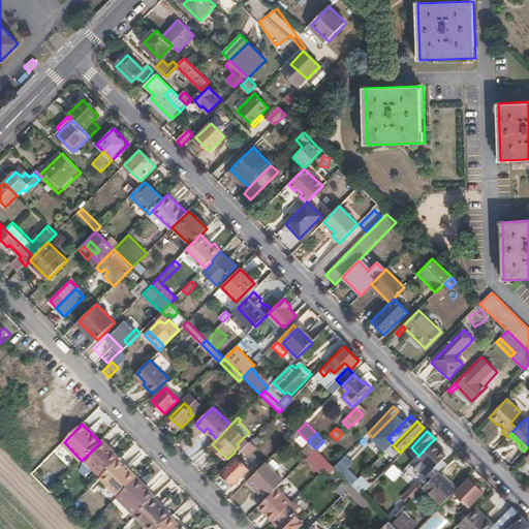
[(252,439),(244,448),(248,453),(257,443),(252,439)]
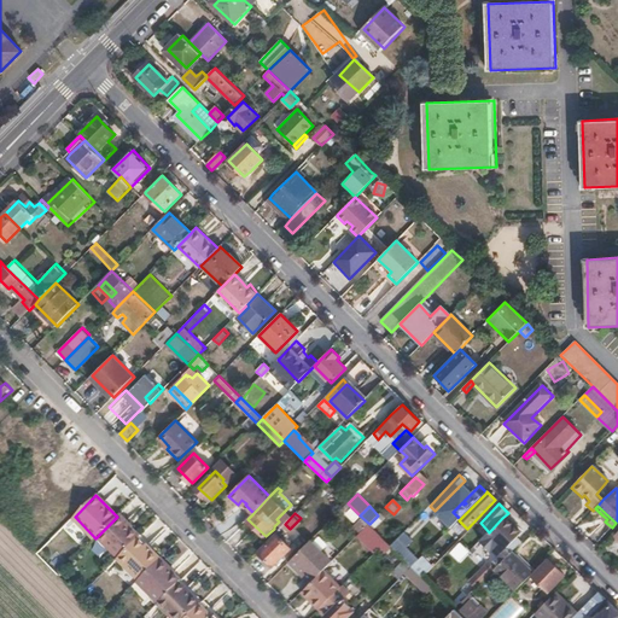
[(369,524),(360,516),(357,513),(349,523),(359,534),(369,524)]
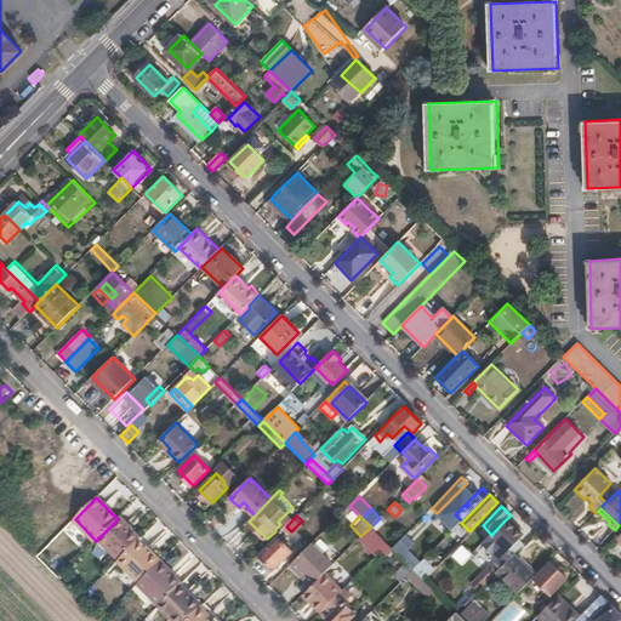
[(376,531),(387,520),(382,516),(380,518),(371,527),(376,531)]
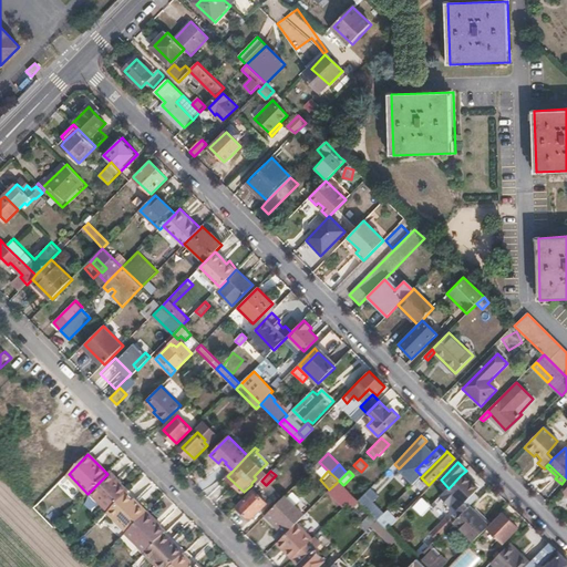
[(120,482),(110,472),(107,474),(106,475),(116,484),(120,482)]
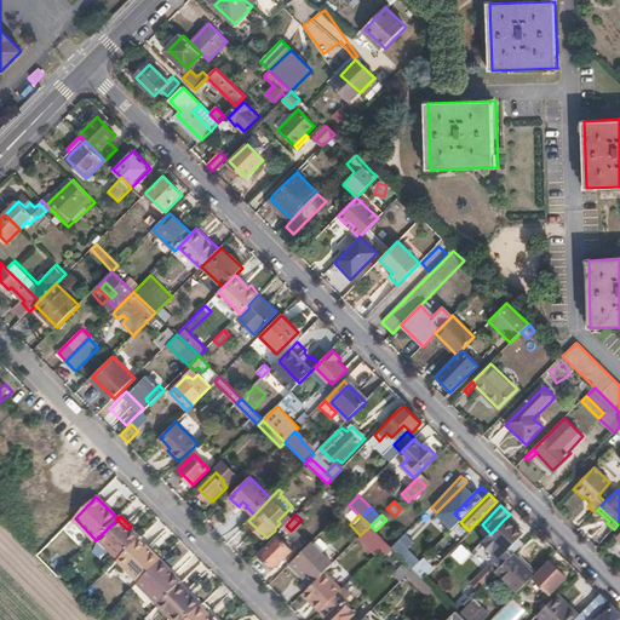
[(142,538),(131,527),(127,529),(116,520),(99,537),(121,558),(139,540),(142,538)]
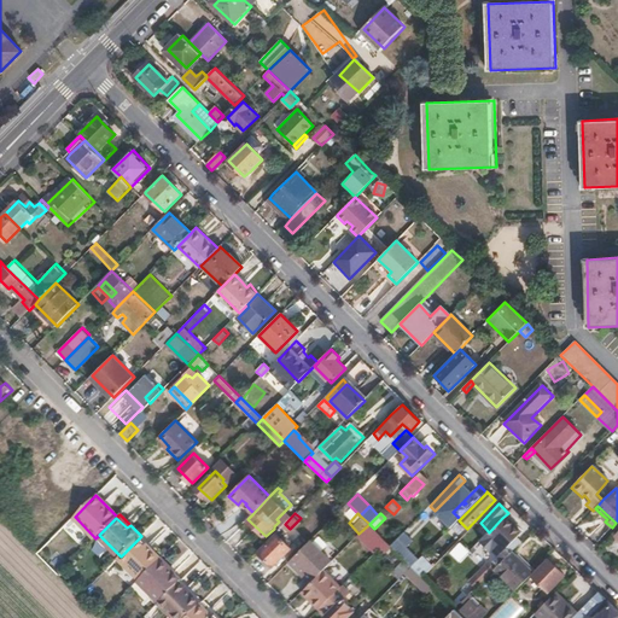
[(501,544),(506,549),(523,534),(509,519),(493,536),(495,540),(487,548),(493,553),(501,544)]
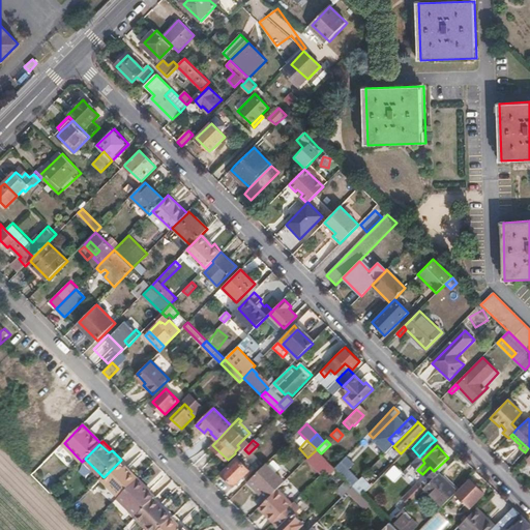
[(394,447),(388,452),(394,460),(401,454),(394,447)]
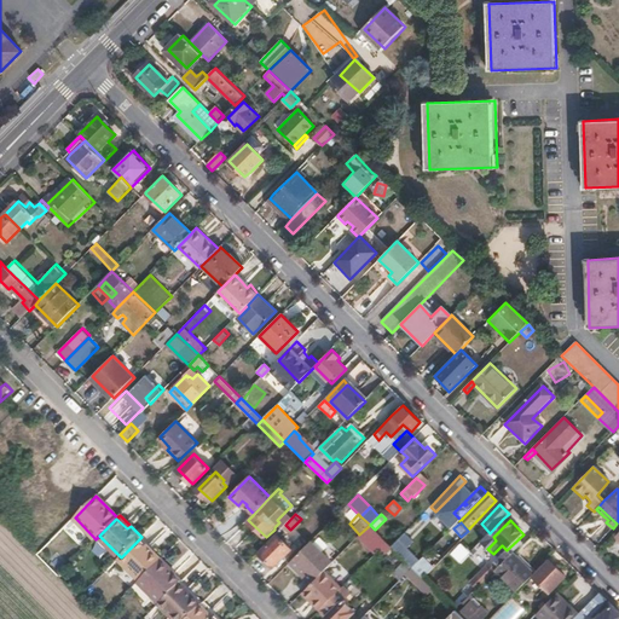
[(375,530),(370,525),(359,534),(358,536),(376,553),(381,549),(387,542),(375,530)]
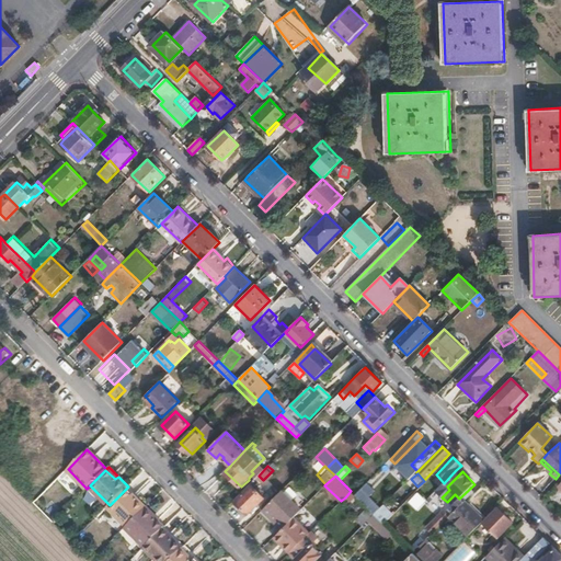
[(242,507),(248,514),(265,497),(252,484),(236,501),(237,502),(235,503),(240,510),(242,507)]
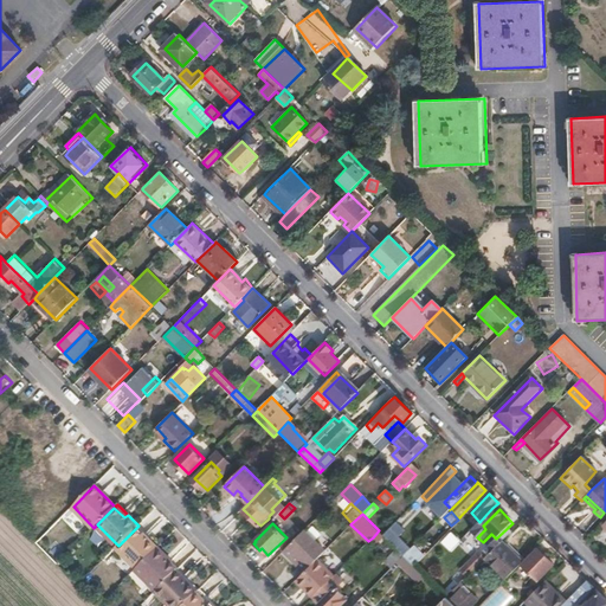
[(158,548),(136,528),(118,546),(115,548),(136,569),(156,549),(158,548)]
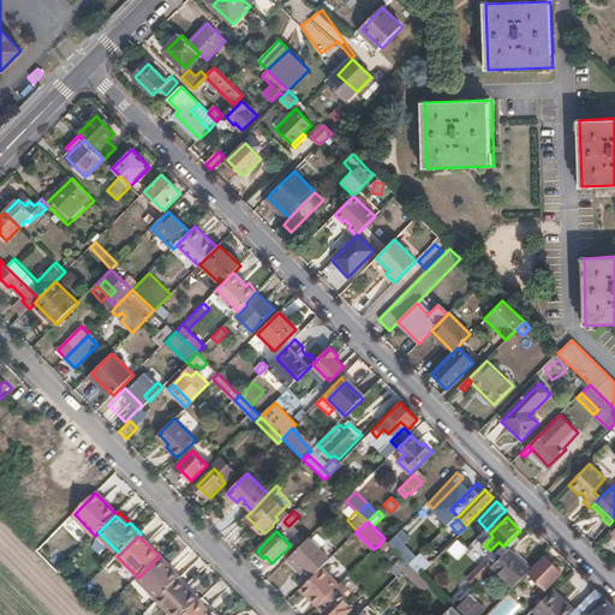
[(332,557),(311,537),(303,544),(290,557),(310,579),(332,557)]
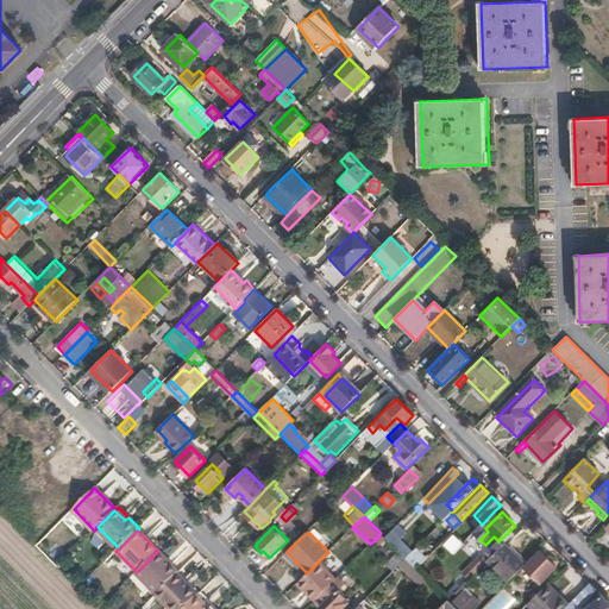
[(381,544),(385,539),(381,533),(375,540),(381,544)]
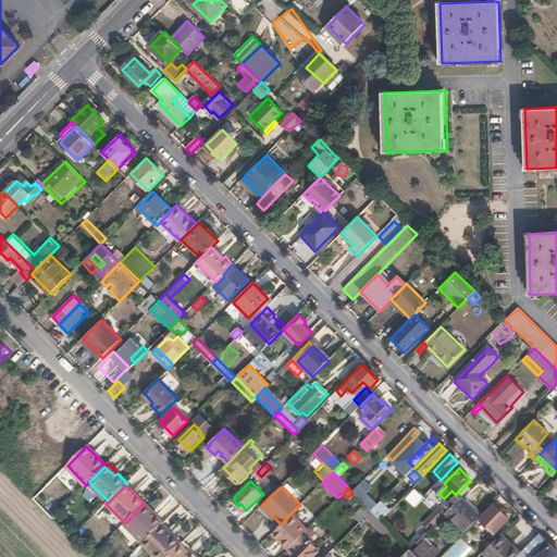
[(372,500),(358,487),(354,493),(364,504),(367,507),(372,500)]
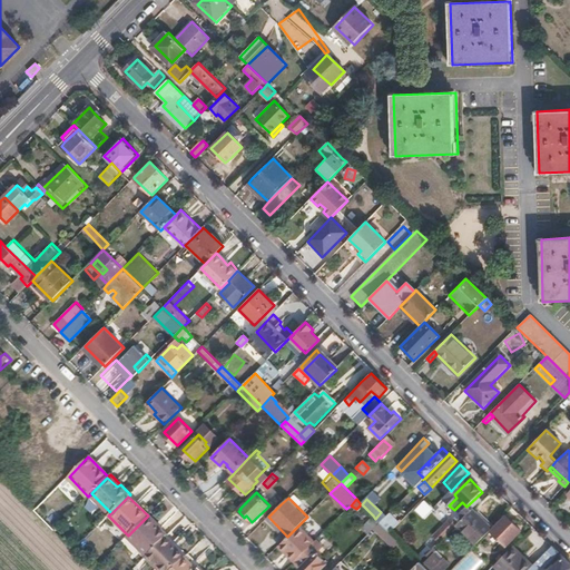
[(425,500),(415,510),(424,518),(434,508),(425,500)]
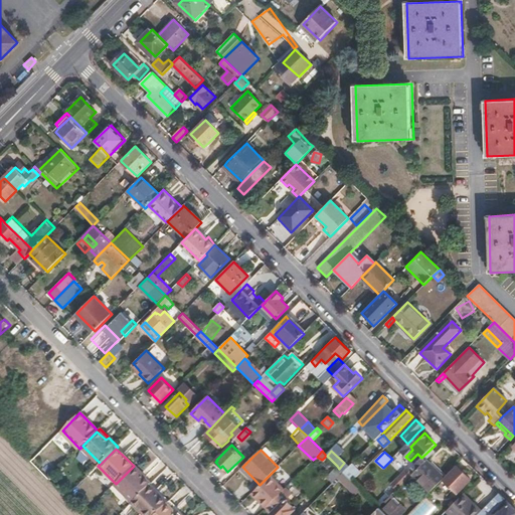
[(446,477),(427,459),(415,471),(413,473),(432,490),(443,479),(446,477)]
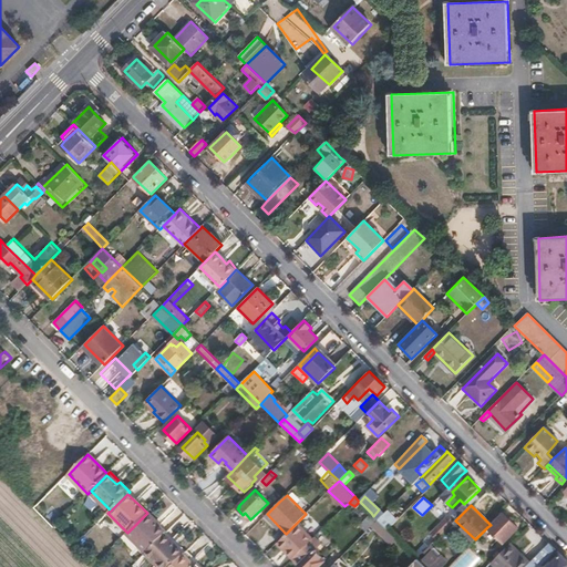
[(163,524),(150,511),(147,513),(146,514),(160,527),(163,524)]
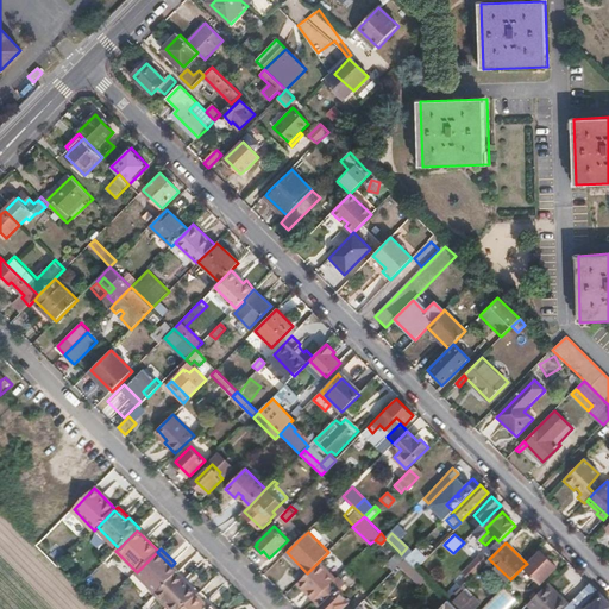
[(297,583),(286,595),(299,608),(305,608),(311,603),(315,600),(318,596),(347,566),(330,550),(328,552),(307,573),(301,579),(311,588),(307,591),(297,583)]
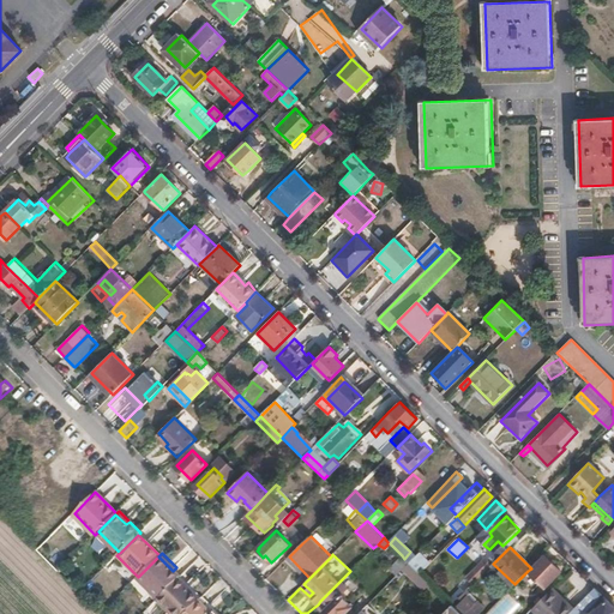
[(493,564),(495,561),(488,554),(468,576),(475,583),(493,564)]
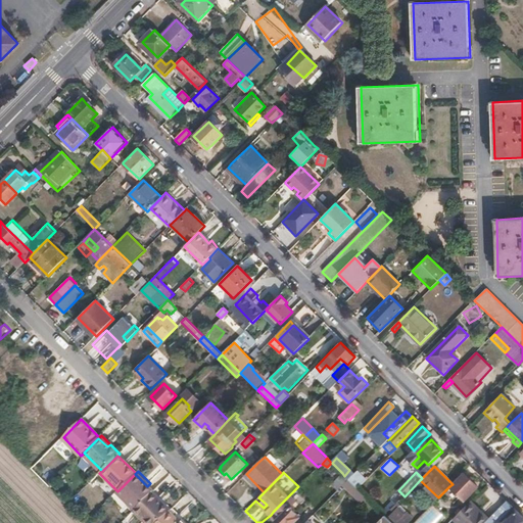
[(465,502),(479,487),(464,472),(453,484),(449,486),(465,502)]
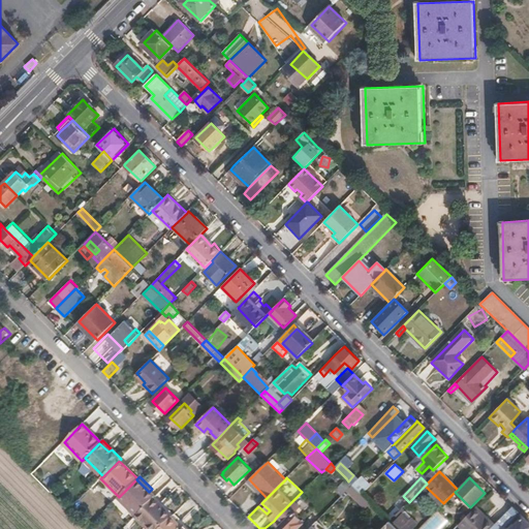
[(346,492),(352,485),(348,481),(346,478),(336,490),(341,496),(346,492)]
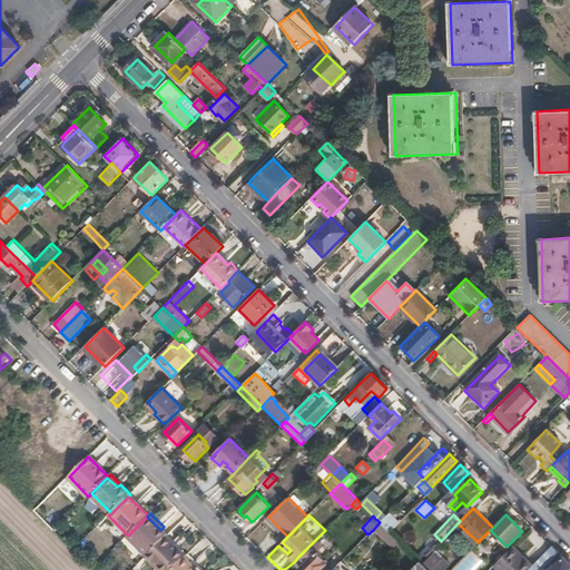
[(147,556),(166,537),(160,530),(147,517),(128,536),(147,556)]
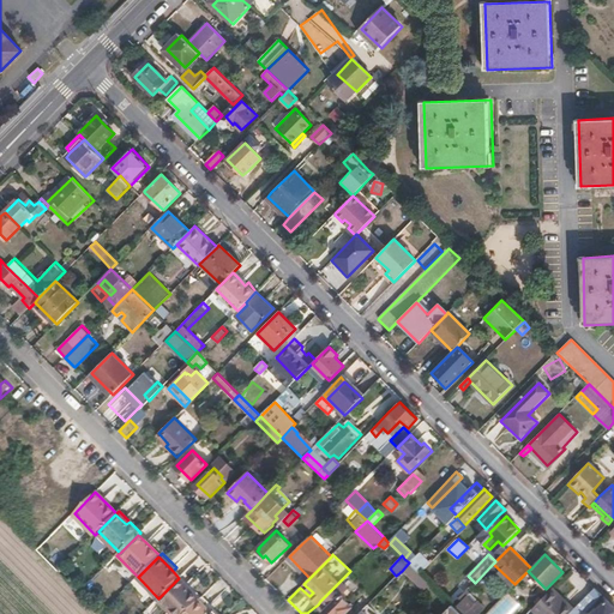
[(431,584),(409,563),(402,571),(423,591),(431,584)]
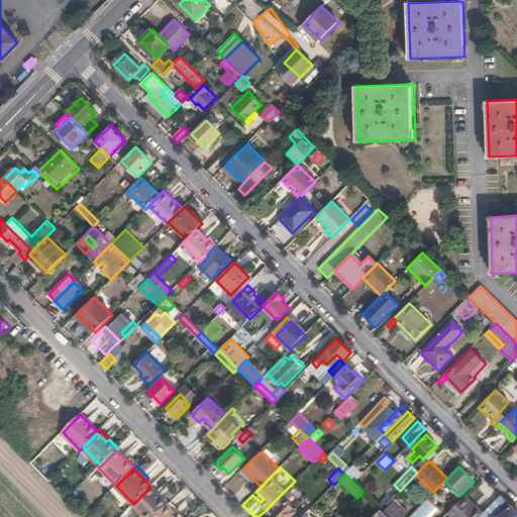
[(291,516),(298,510),(290,502),(291,500),(290,500),(303,487),(296,480),(295,481),(270,506),(278,513),(275,516),(276,516),(291,516)]
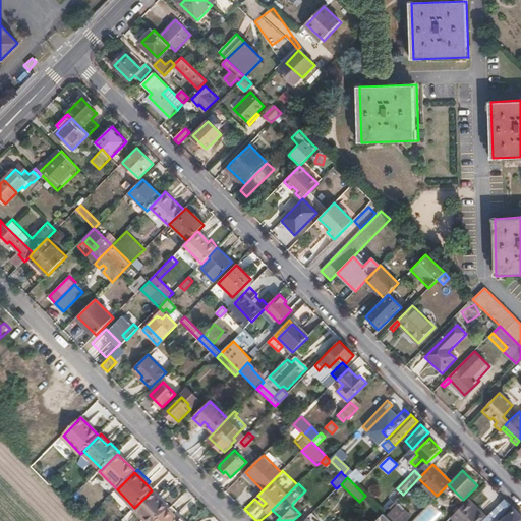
[(172,506),(154,487),(152,490),(170,508),(172,506)]
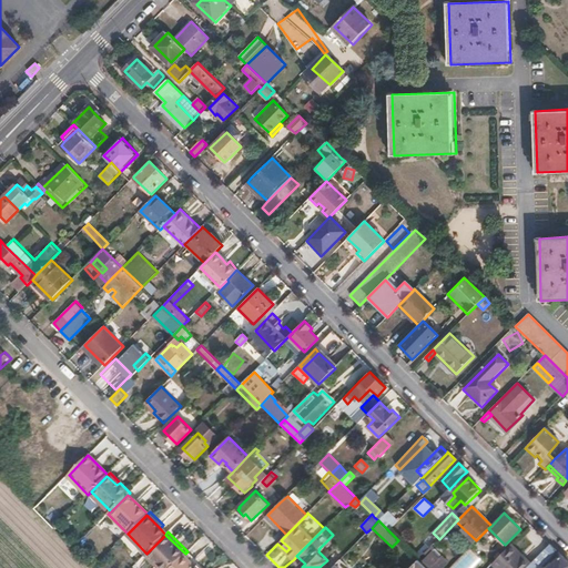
[(185,554),(165,535),(146,554),(161,567),(171,567),(184,556),(185,554)]
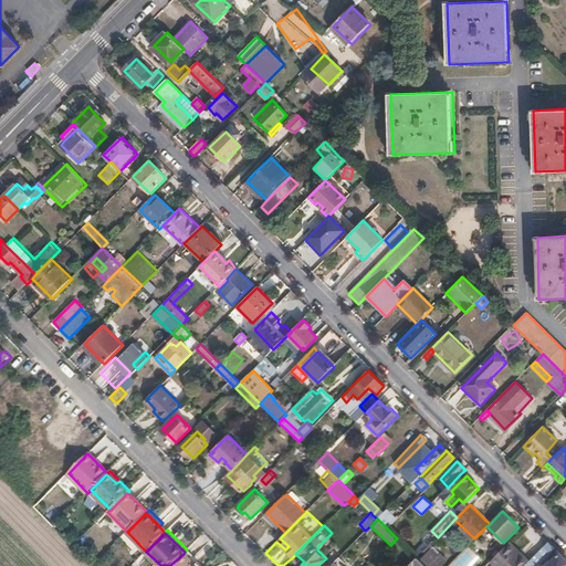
[(523,565),(530,561),(511,542),(493,559),(499,565),(523,565)]
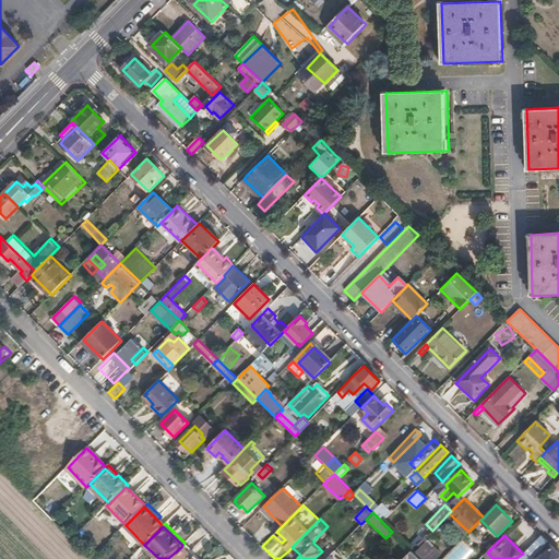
[(549,542),(542,535),(537,539),(544,547),(549,542)]
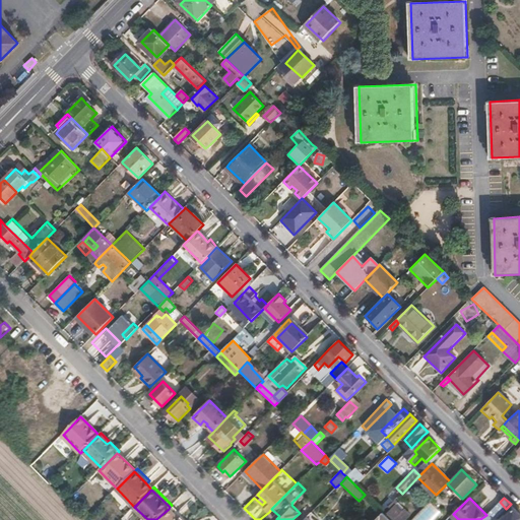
[(396,504),(388,513),(394,519),(405,519),(411,515),(405,508),(403,510),(396,504)]
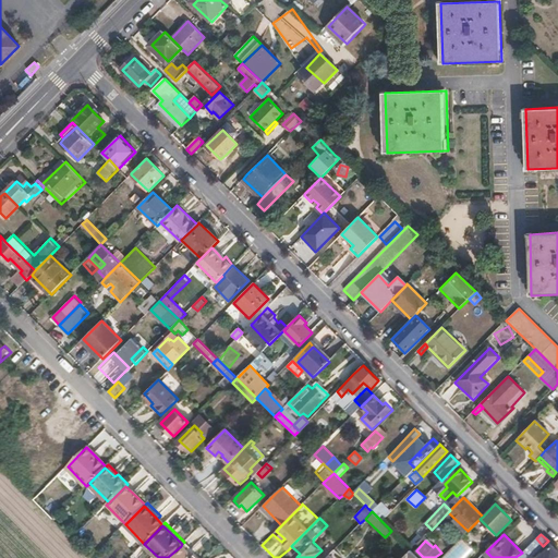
[(557,557),(557,550),(552,545),(537,557),(557,557)]
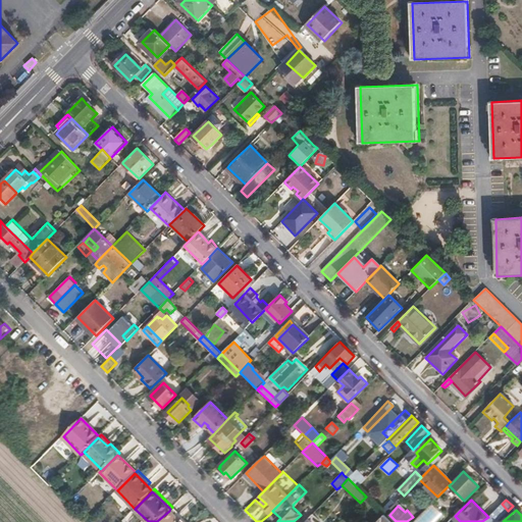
[(186,521),(183,518),(179,521),(169,511),(157,521),(186,521)]
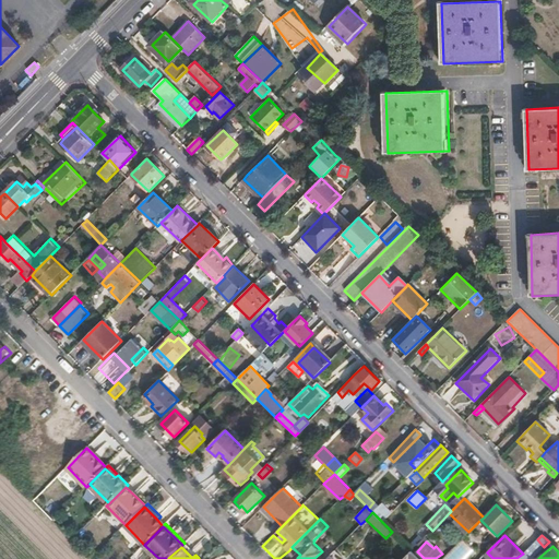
[(300,555),(292,547),(289,550),(297,558),(300,555)]
